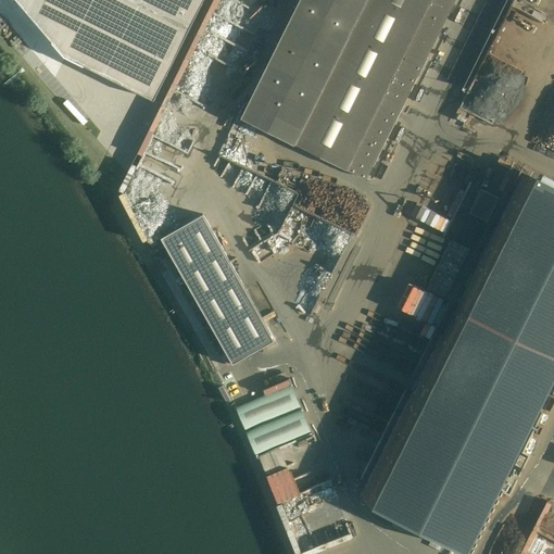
[(13,0),(64,58),(152,102),(202,0),(13,0)]
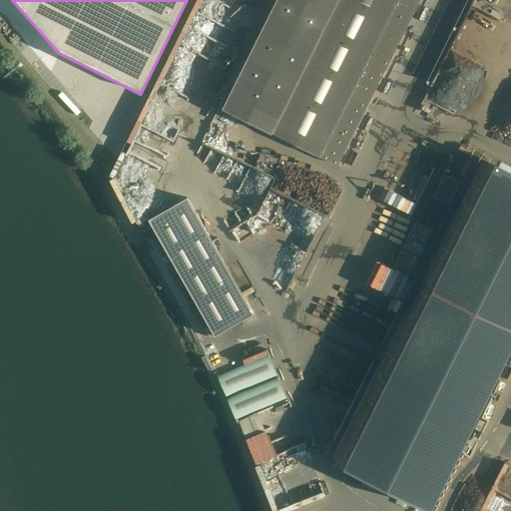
[(420,0),(276,0),(221,110),(337,167),(372,96),(420,0)]
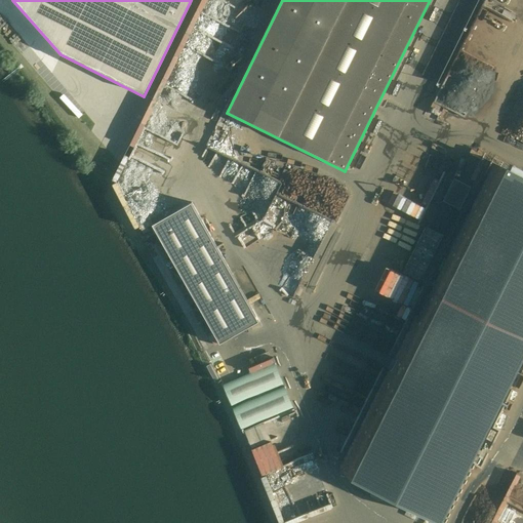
[(441,522),(513,379),(522,384),(522,175),(492,160),(336,472),(439,522),(441,522)]
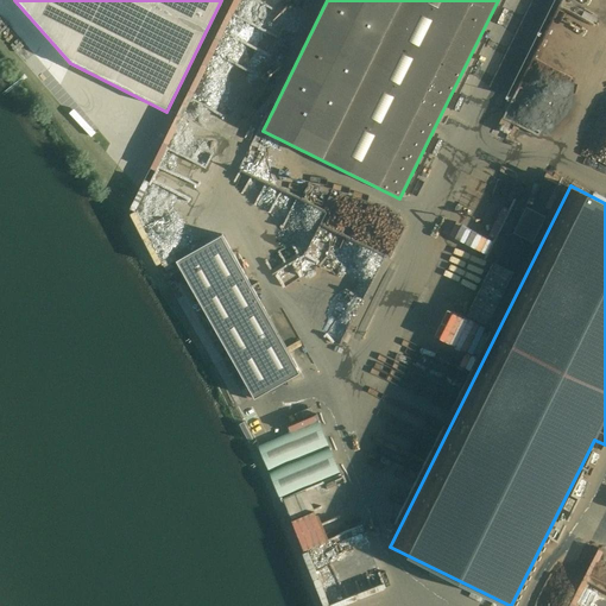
[(544,219),(524,209),(511,235),(531,245),(544,219)]
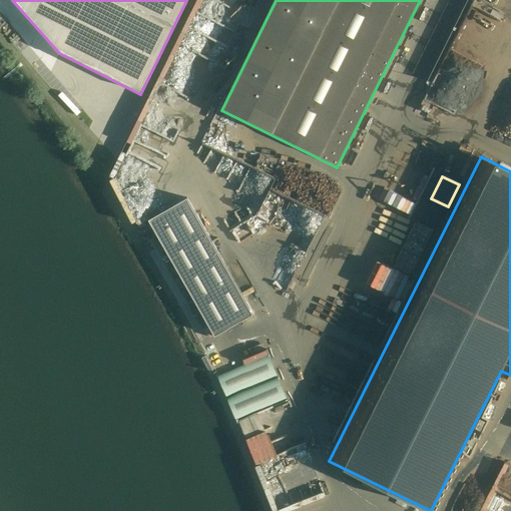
[(174,207),(148,222),(174,268),(213,337),(251,315),(186,200),(174,207)]
